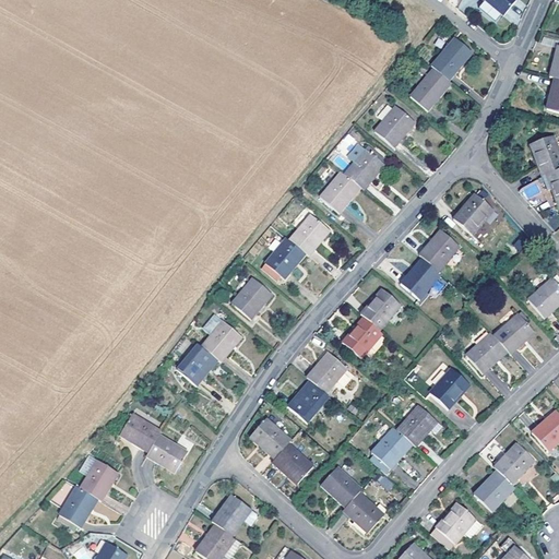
[(501,18),(503,14),(485,0),(484,0),(478,7),(490,16),(494,12),(501,18)]
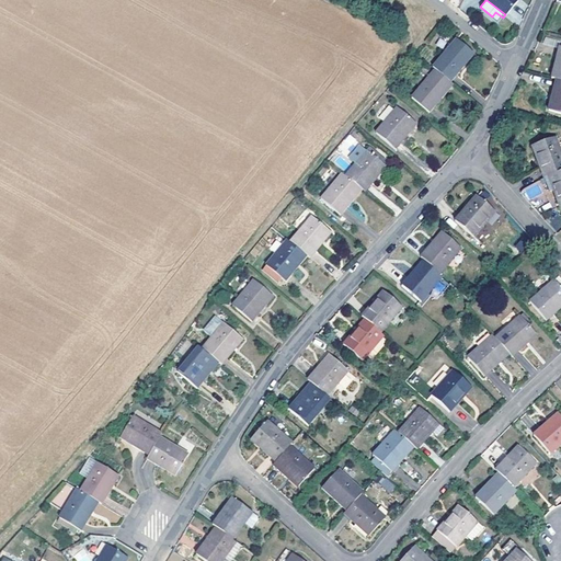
[(487,0),(505,14),(506,15),(517,0),(487,0)]
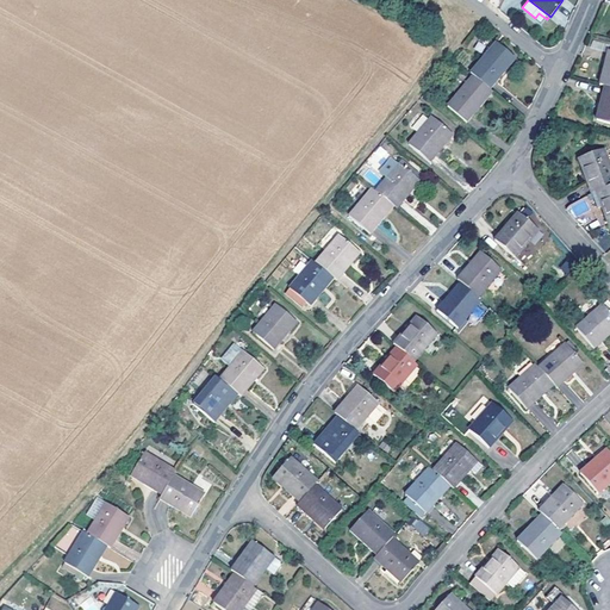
[(486,56),(498,44),(495,42),(484,54),(486,56)]
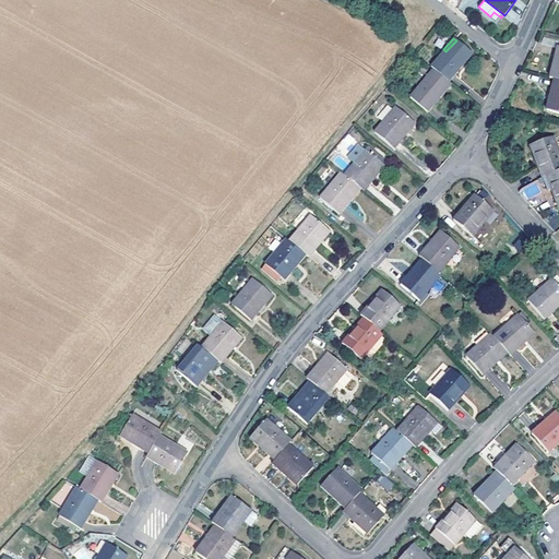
[(443,49),(430,64),(432,67),(447,80),(471,52),(456,40),(445,51),(443,49)]
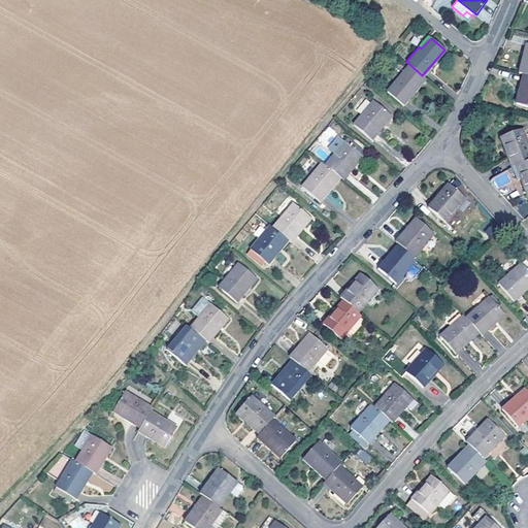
[(527,44),(523,43),(516,72),(521,73),(527,75),(527,44)]
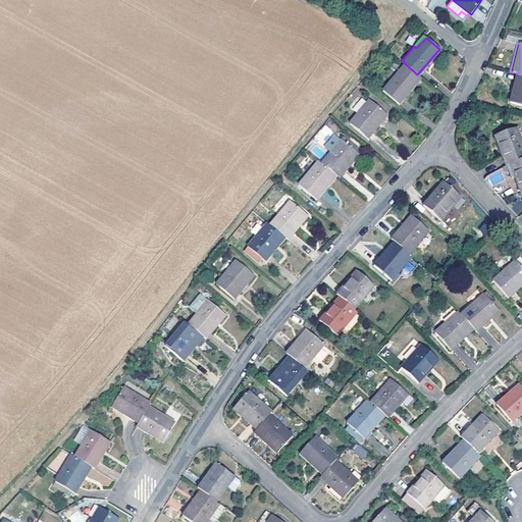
[(417,74),(404,62),(382,89),(398,102),(410,89),(408,87),(417,74)]
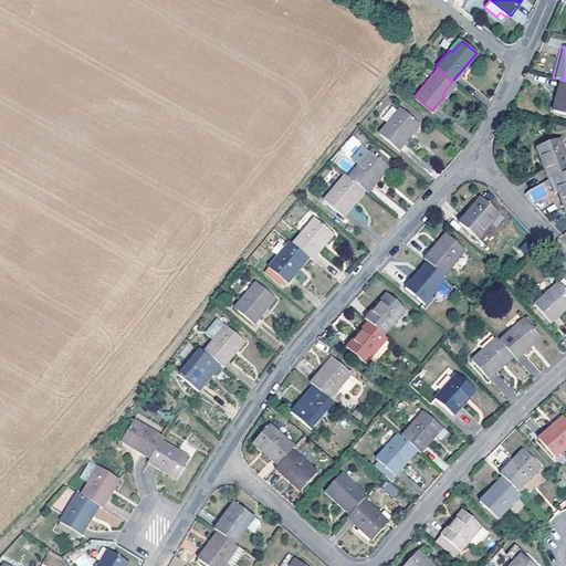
[(565,81),(558,79),(551,111),(565,114),(565,81)]
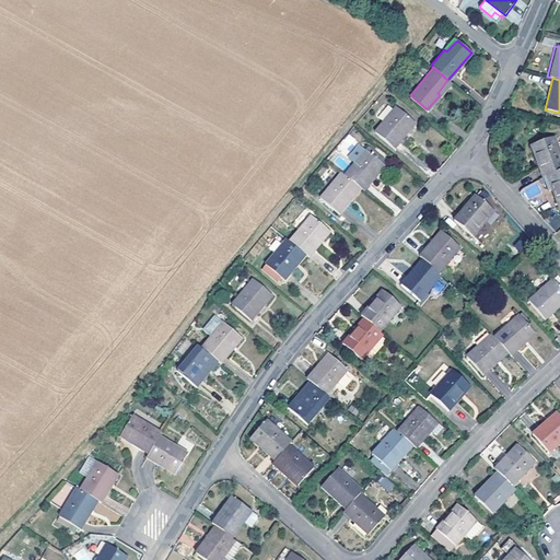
[(451,82),(447,80),(438,93),(440,95),(451,82)]
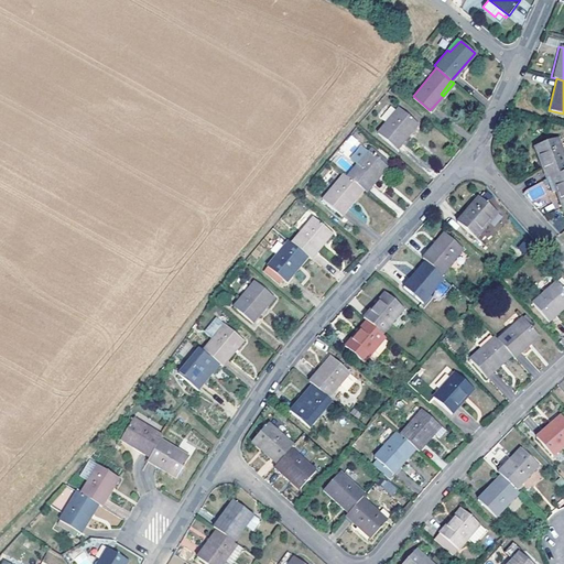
[(414,119),(398,105),(377,130),(396,144),(408,131),(405,129),(414,119)]
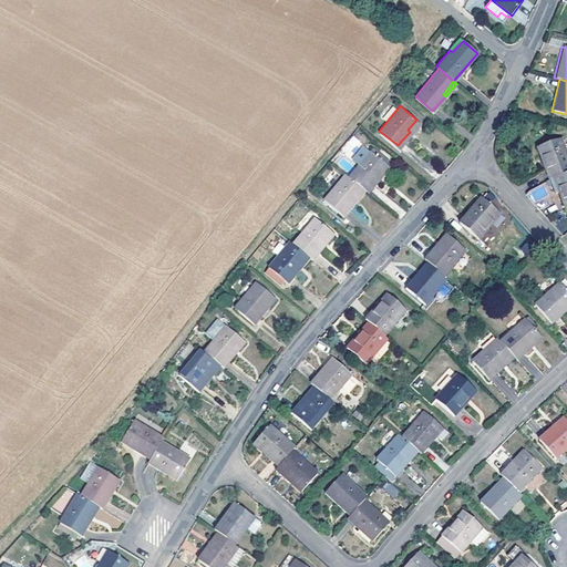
[(548,176),(566,168),(566,155),(559,135),(538,144),(543,157),(540,158),(548,176)]
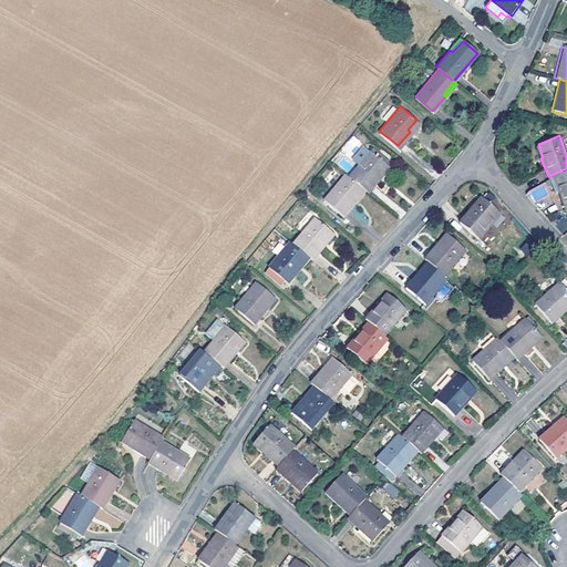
[(363,187),(368,192),(381,176),(380,175),(389,164),(387,162),(378,155),(371,148),(370,150),(363,145),(352,158),(359,164),(349,175),(363,187)]
